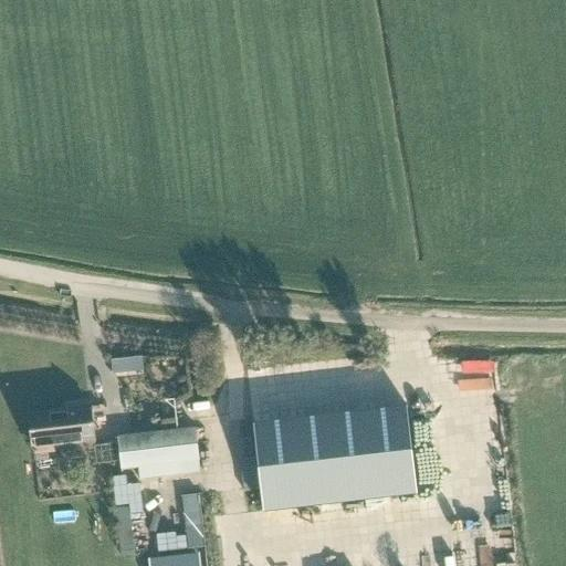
[(125,360),(112,362),(113,375),(126,374),(125,360)]
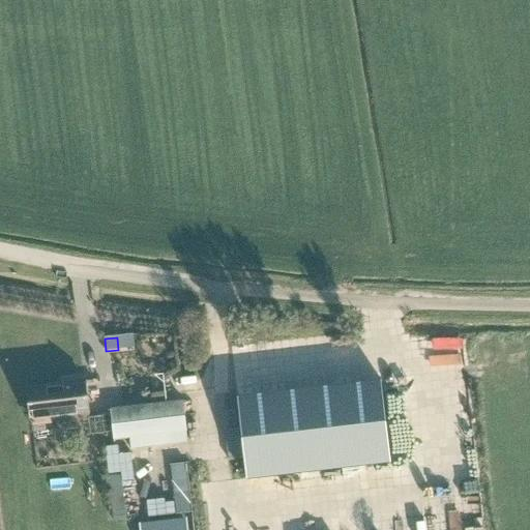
[(83,380),(27,384),(30,417),(86,412),(83,380)]
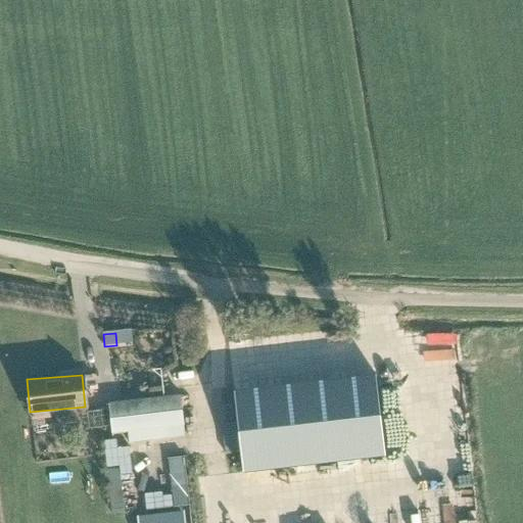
[(376,375),(234,391),(243,472),(385,456),(376,375)]
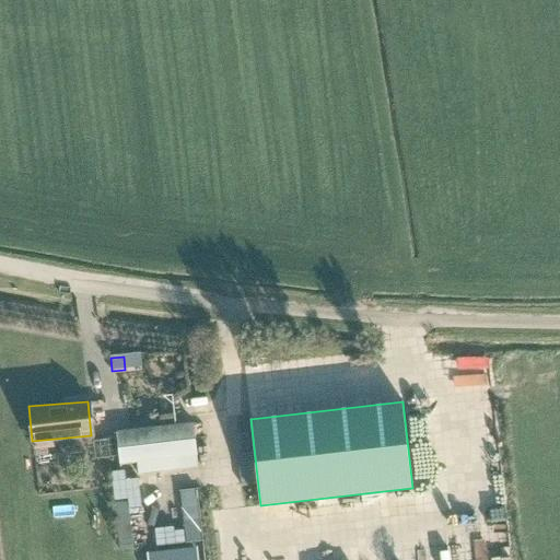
[(196,468),(194,454),(190,423),(115,432),(118,463),(135,462),(136,475),(196,468)]
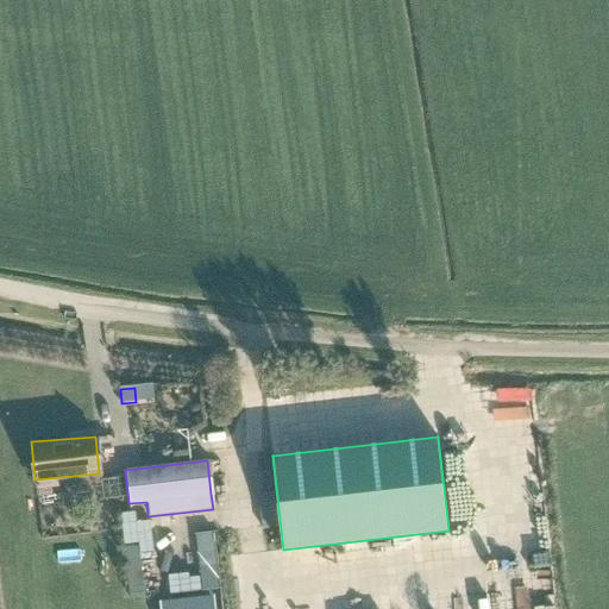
[(151,523),(133,523),(135,558),(152,557),(151,523)]
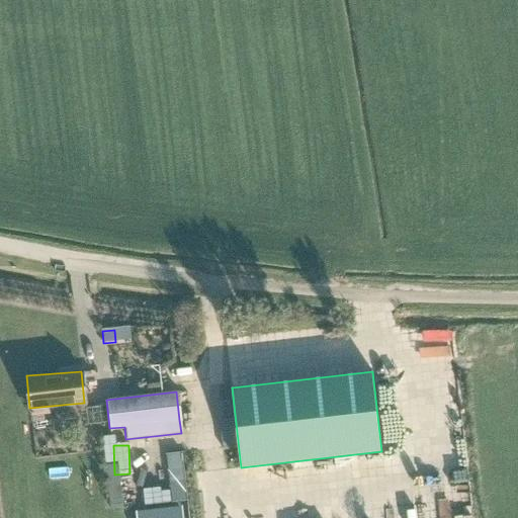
[(181,452),(166,454),(172,503),(187,501),(181,452)]
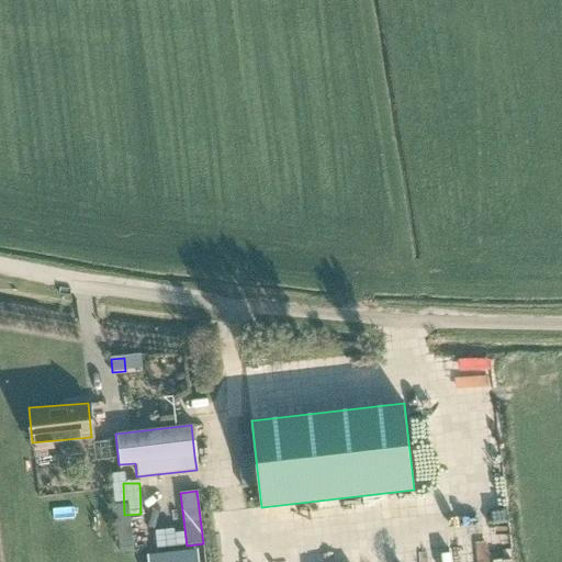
[(198,561),(197,549),(157,554),(158,561),(198,561)]
